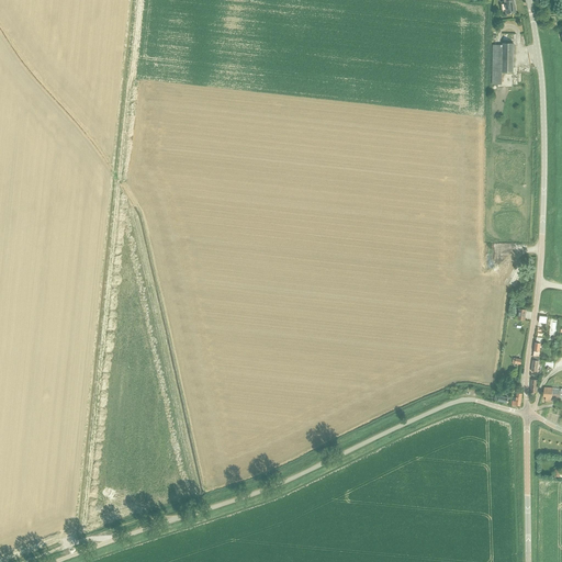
[(505,2),(507,14),(517,13),(516,8),(515,8),(515,0),(509,1),(508,0),(499,0),(501,2),(505,2)]
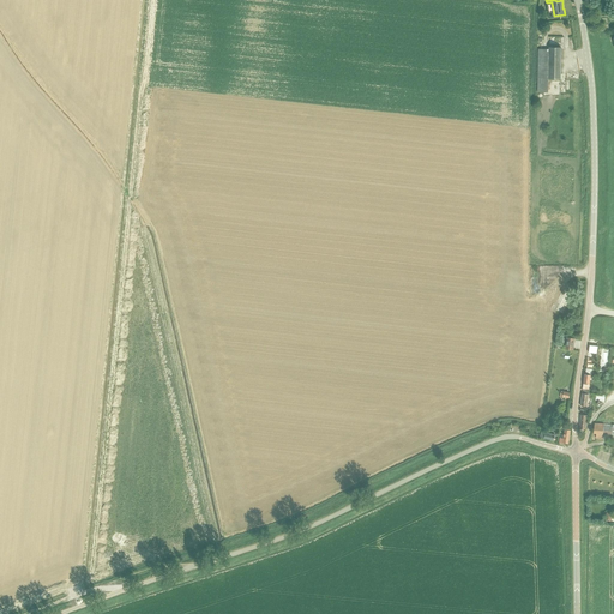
[(549,48),(549,49),(540,49),(540,92),(549,92),(549,78),(561,79),(561,48),(549,48)]
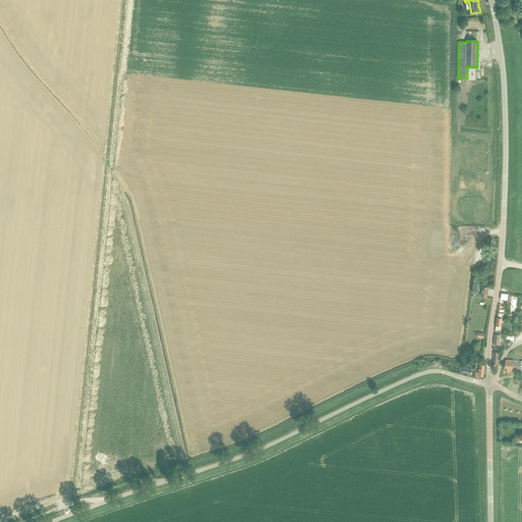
[(498,319),(496,330),(501,331),(502,327),(502,323),(503,323),(504,314),(499,314),(498,318),(498,319)]
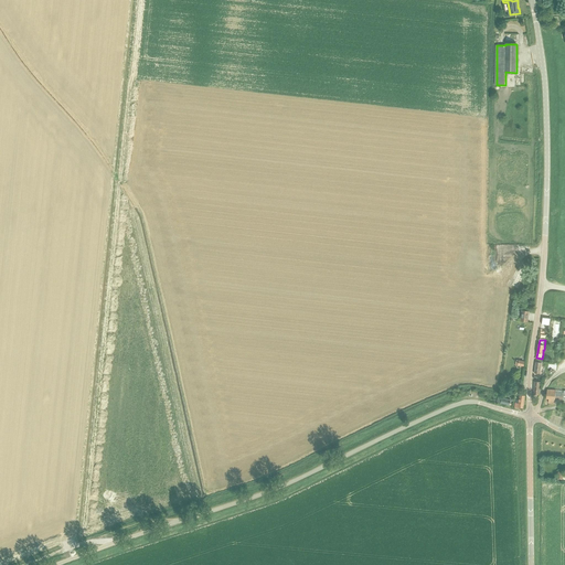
[(536,363),(534,374),(535,374),(539,374),(540,374),(542,363),(543,363),(543,362),(543,360),(543,359),(542,359),(536,358),(536,363)]
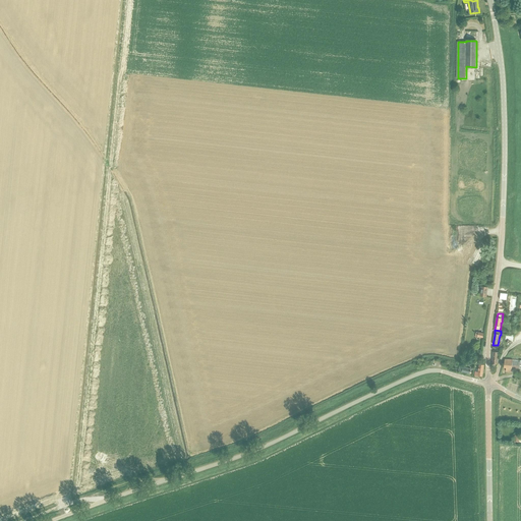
[(504,362),(504,367),(506,367),(506,371),(519,372),(519,368),(520,368),(520,359),(506,359),(505,359),(504,362)]
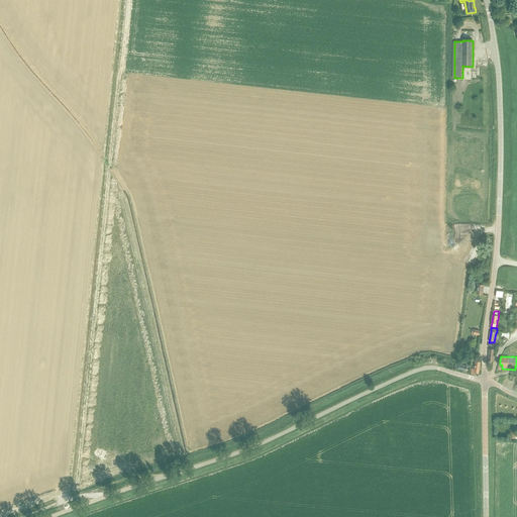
[(471,373),(472,374),(475,374),(475,373),(478,374),(479,374),(479,373),(481,363),(480,363),(476,362),(475,367),(474,367),(472,368),(472,369),(471,373)]
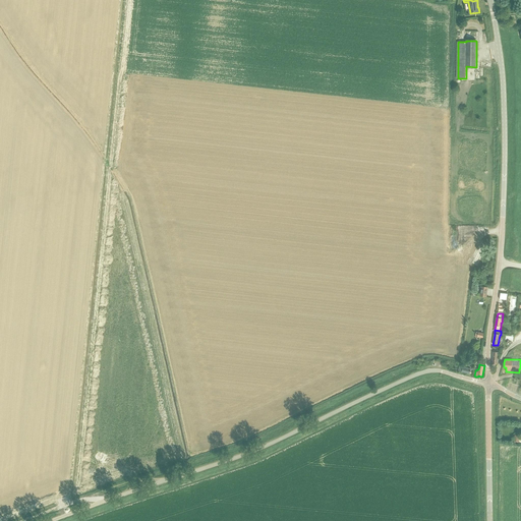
[(460,366),(459,371),(471,374),(471,372),(470,372),(471,369),(460,366)]
